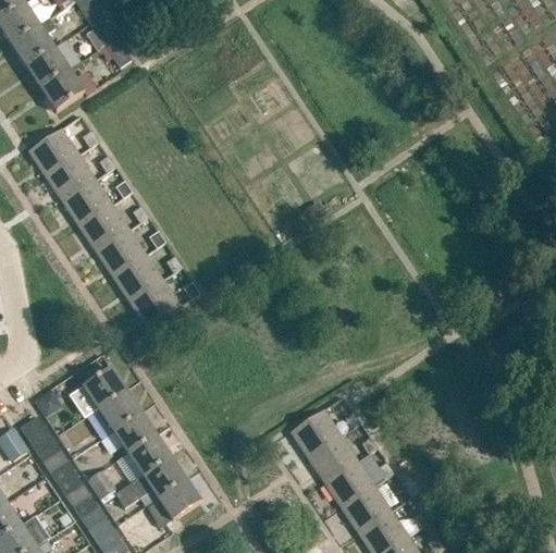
[(0,0),(0,20),(24,3),(22,0),(0,0)]
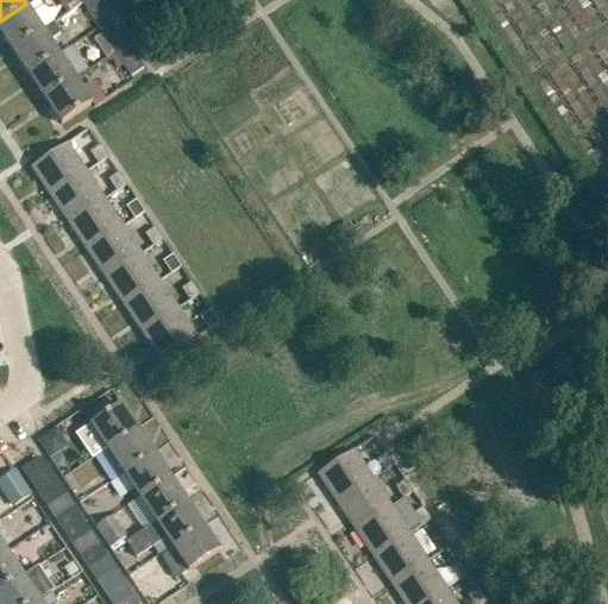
[(99,26),(112,18),(100,0),(96,0),(86,7),(99,26)]
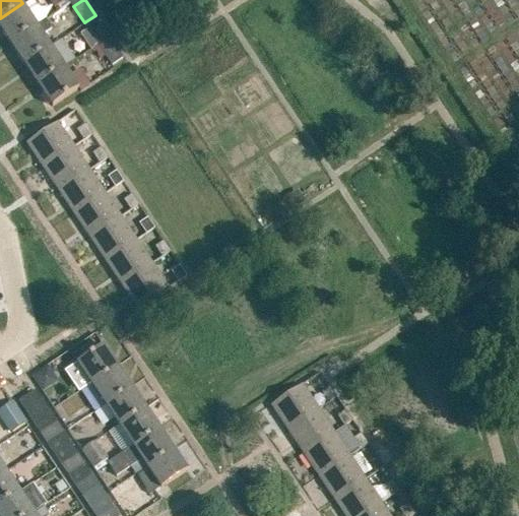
[(0,25),(10,41),(37,23),(22,3),(0,18),(0,25)]
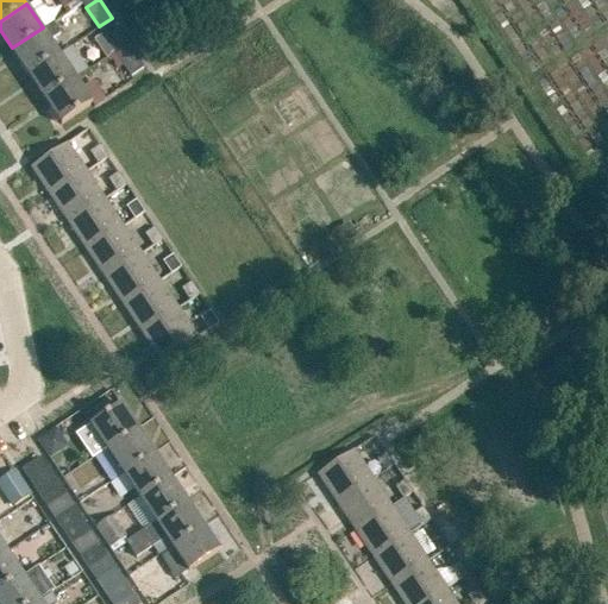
[(29,73),(58,51),(50,38),(61,31),(54,20),(43,27),(12,48),(29,73)]
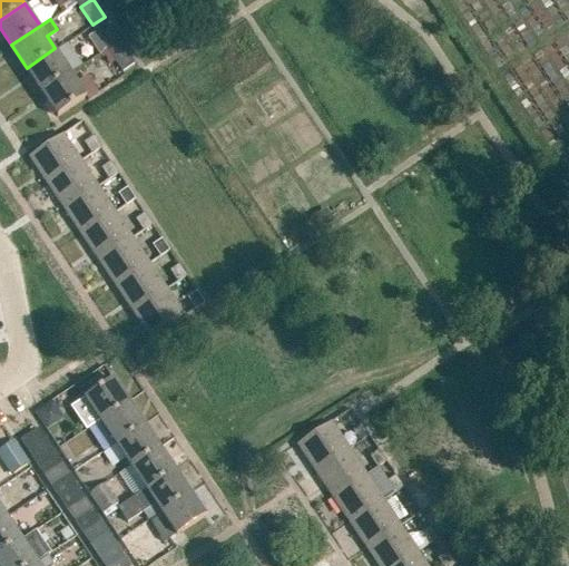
[(107,47),(119,39),(107,21),(96,29),(107,47)]
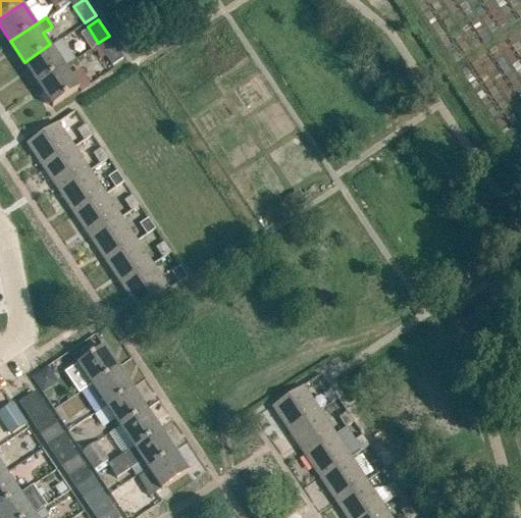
[(111,63),(122,56),(112,41),(101,48),(111,63)]
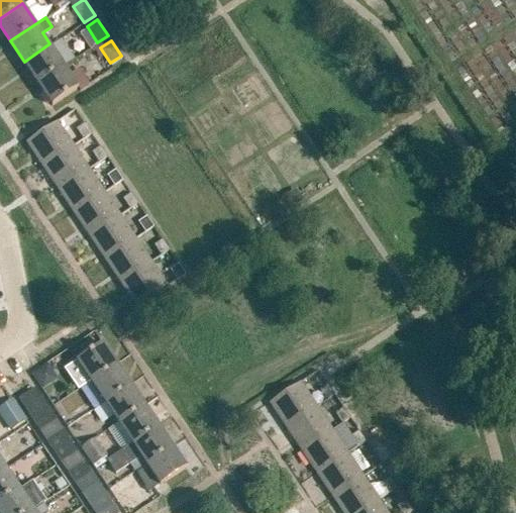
[(37,82),(64,65),(49,43),(24,62),(37,82)]
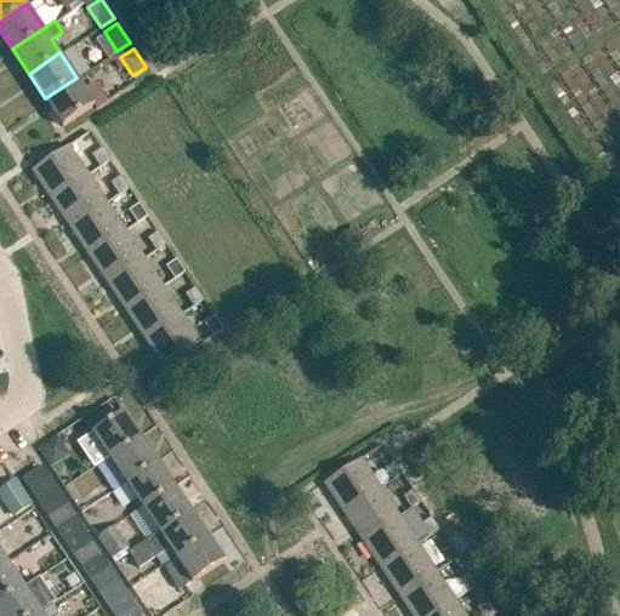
[(77,78),(45,98),(62,124),(94,103),(77,78)]
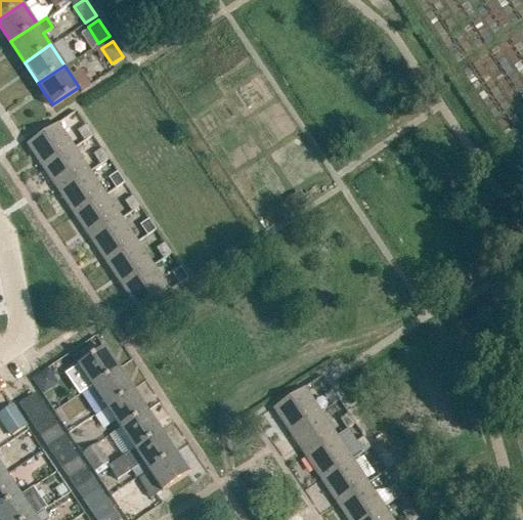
[(43,167),(74,145),(57,122),(27,142),(43,167)]
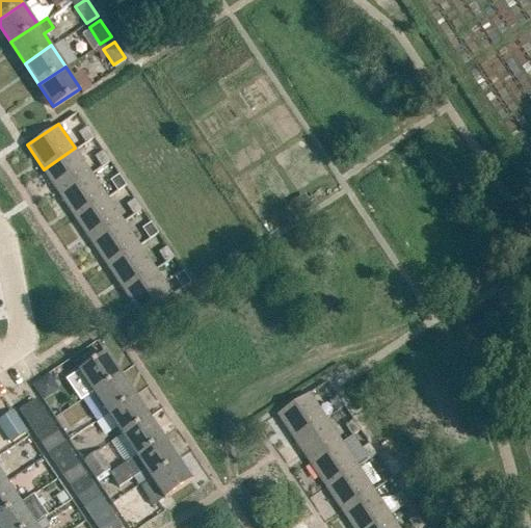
[(86,141),(95,135),(87,125),(79,131),(86,141)]
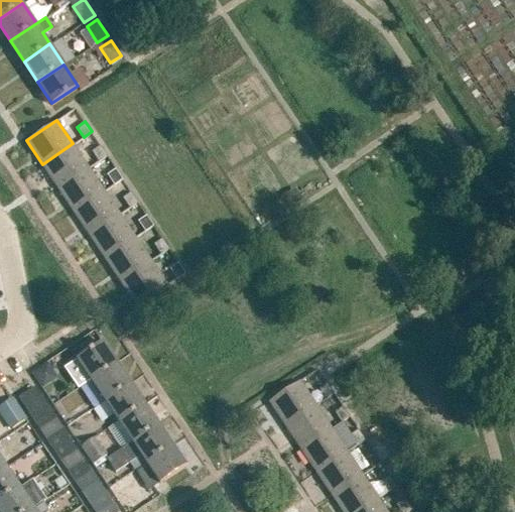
[(58,186),(89,166),(73,143),(42,164),(58,186)]
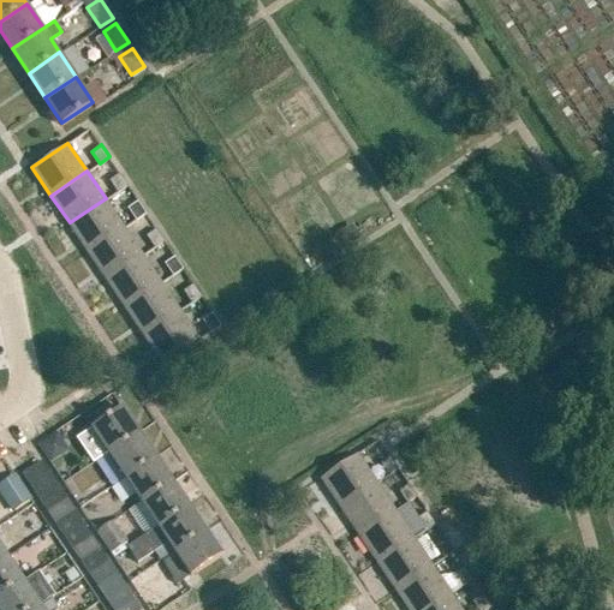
[(118,191),(127,184),(120,172),(109,179),(118,191)]
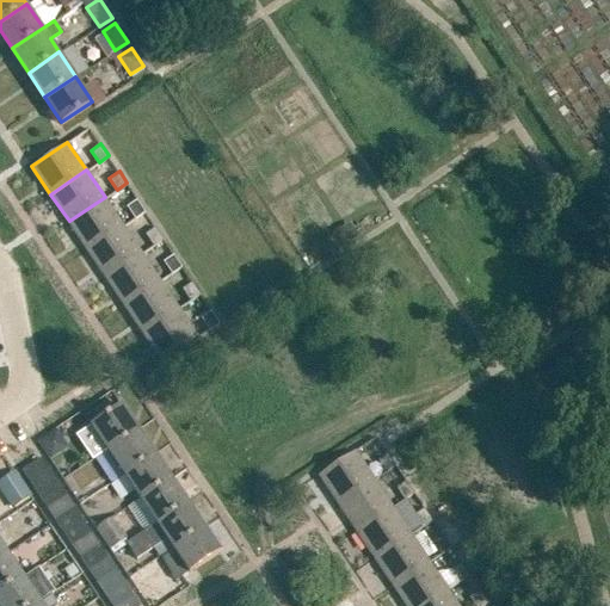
[(87,248),(123,224),(105,197),(69,221),(87,248)]
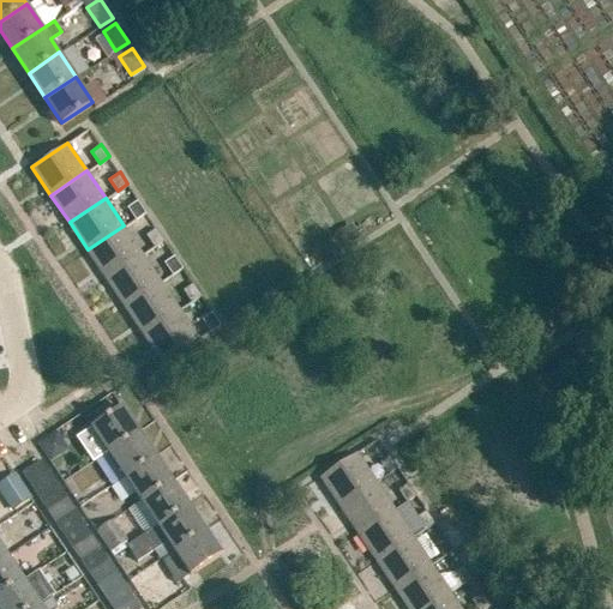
[(136,218),(146,211),(138,199),(128,206),(136,218)]
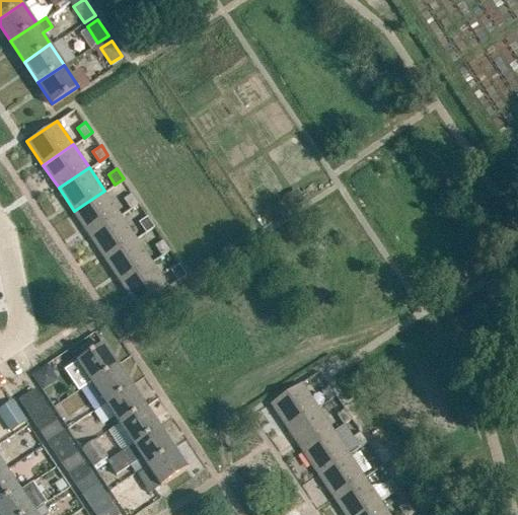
[(90,234),(121,214),(104,191),(74,211),(90,234)]
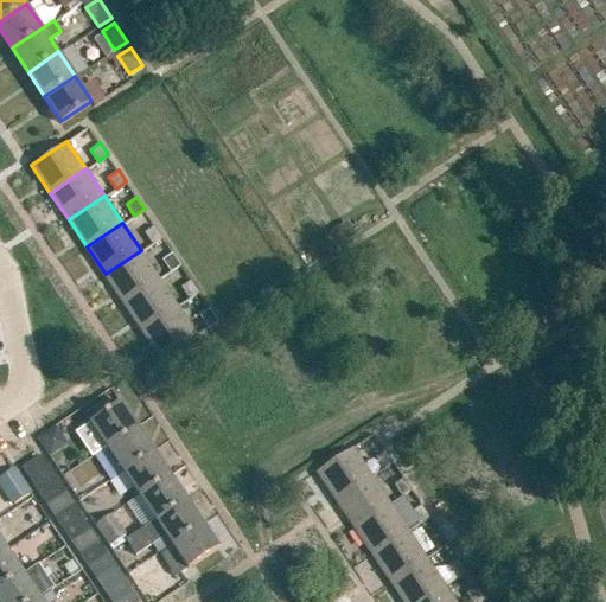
[(153,243),(163,237),(154,224),(145,231),(153,243)]
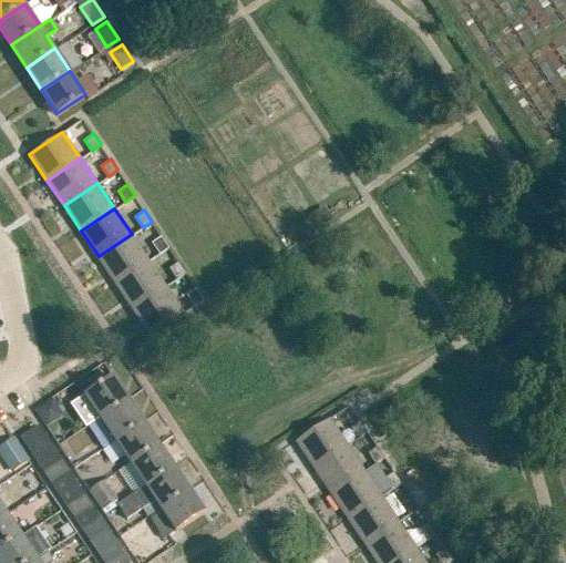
[(115,282),(148,259),(132,234),(99,256),(115,282)]
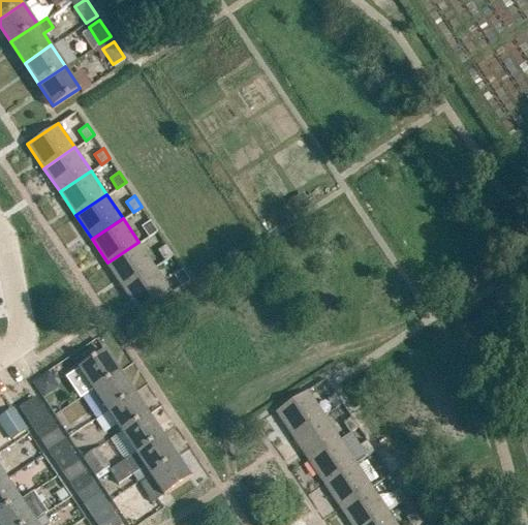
[(149,236),(158,230),(151,220),(143,225),(149,236)]
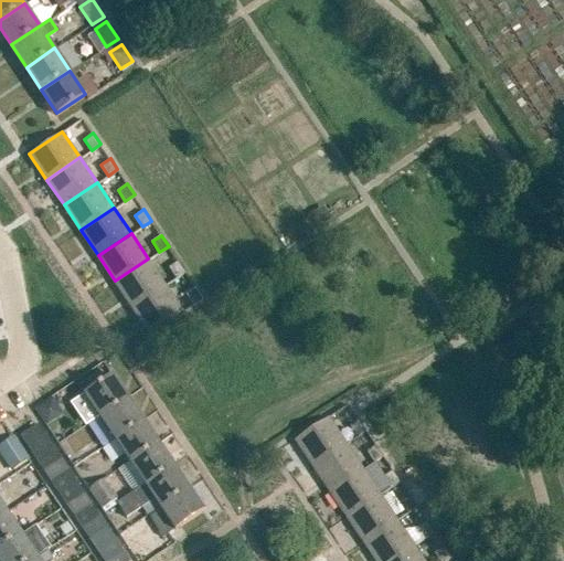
[(131,306),(165,284),(148,258),(115,281),(131,306)]
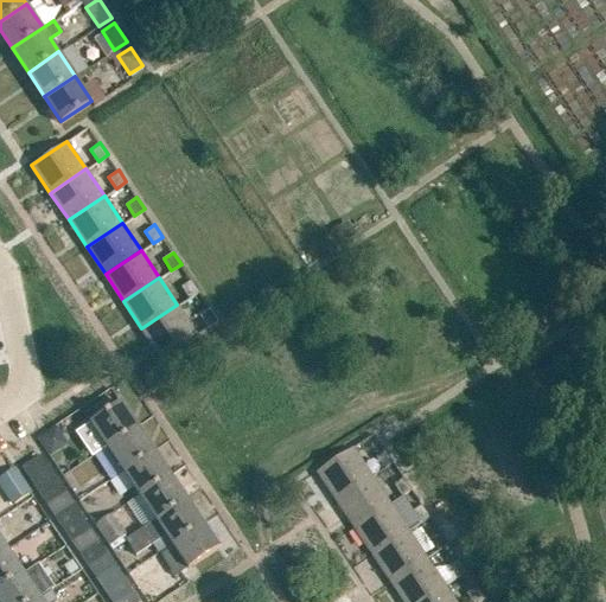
[(182,286),(190,298),(199,290),(191,279),(182,286)]
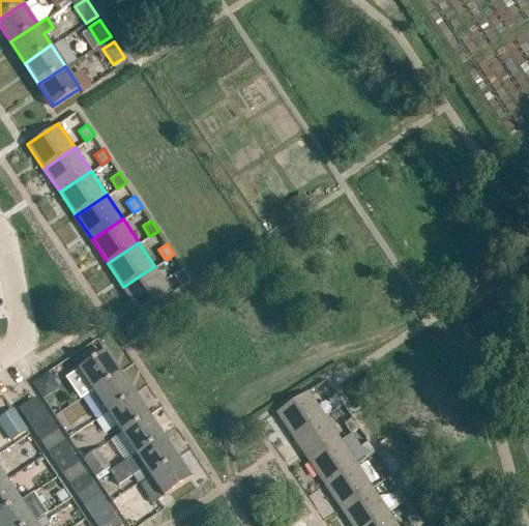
[(154,266),(123,287),(140,312),(150,305),(156,315),(177,301),(171,292),(172,291),(154,266)]
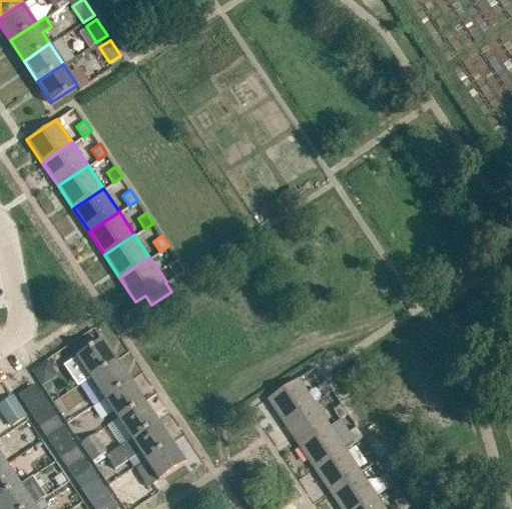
[(176,276),(184,270),(177,260),(169,265),(176,276)]
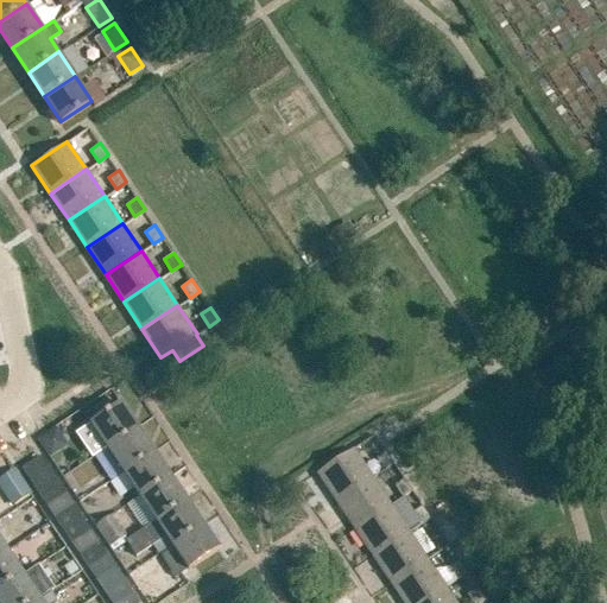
[(121,401),(90,421),(107,446),(138,426),(121,401)]
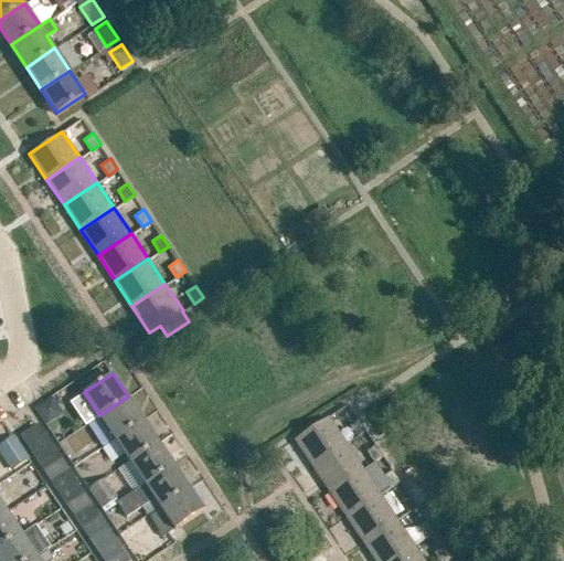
[(52,397),(38,406),(48,421),(57,414),(59,406),(52,397)]
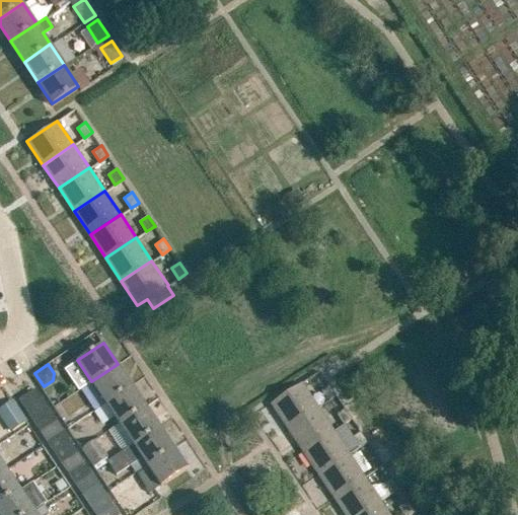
[(105,402),(132,385),(118,364),(91,381),(105,402)]
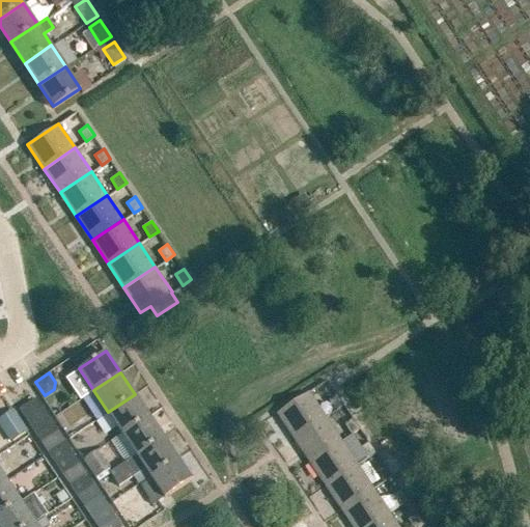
[(294,437),(326,416),(309,391),(277,412),(294,437)]
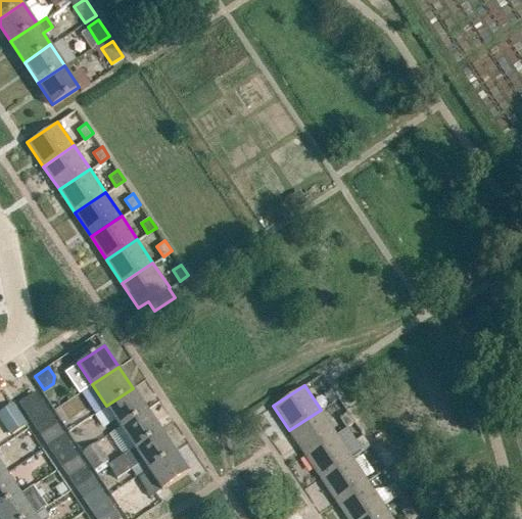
[(330,403),(339,397),(332,387),(324,393),(330,403)]
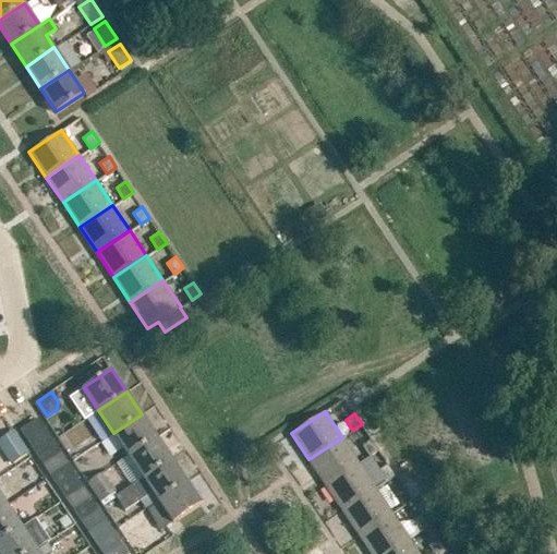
[(128,455),(156,436),(142,414),(113,433),(128,455)]
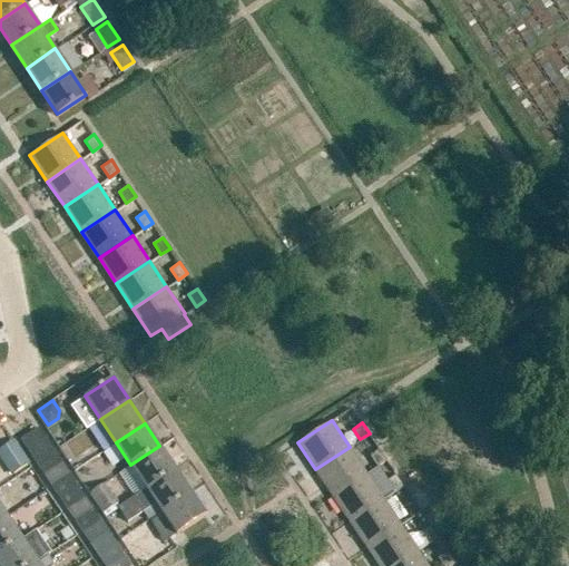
[(29,449),(47,438),(39,426),(21,437),(29,449)]
